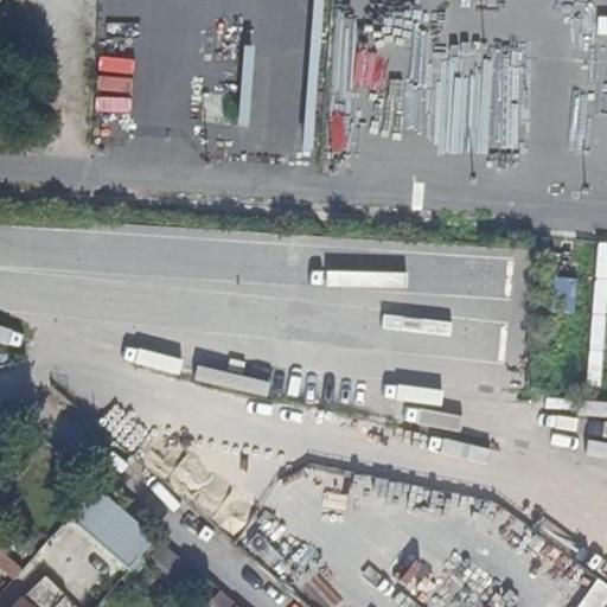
[(131,115),(133,80),(97,77),(95,112),(131,115)]
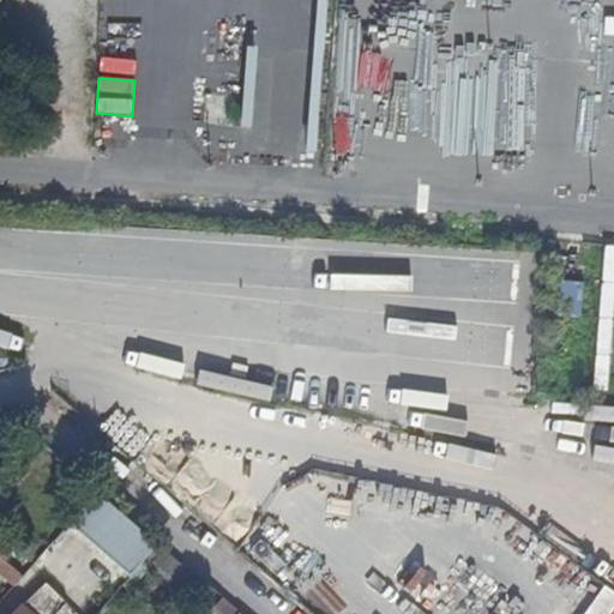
[(611,363),(613,292),(613,246),(603,246),(597,363),(611,363)]
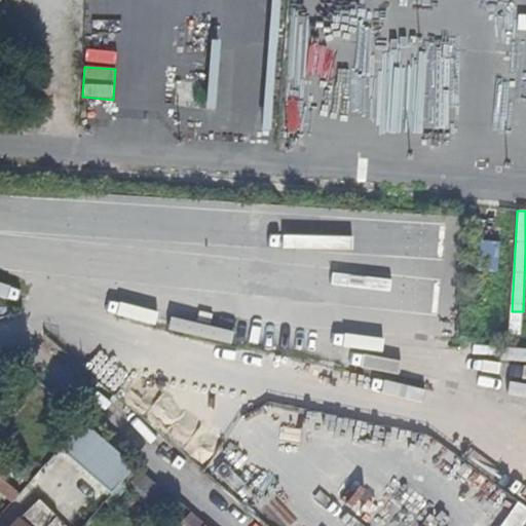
[(60,426),(69,436),(83,418),(74,410),(60,426)]
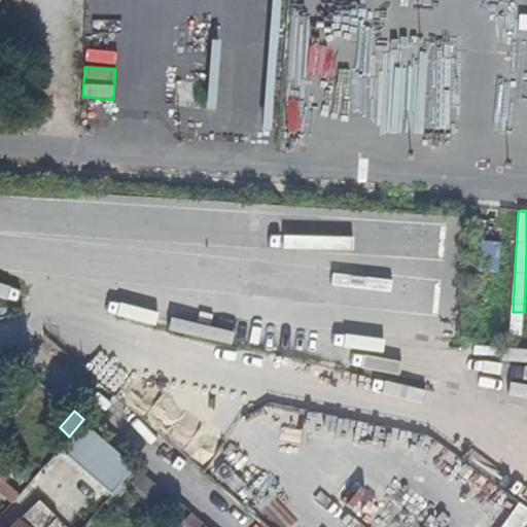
[(344,440),(346,414),(307,412),(305,437),(344,440)]
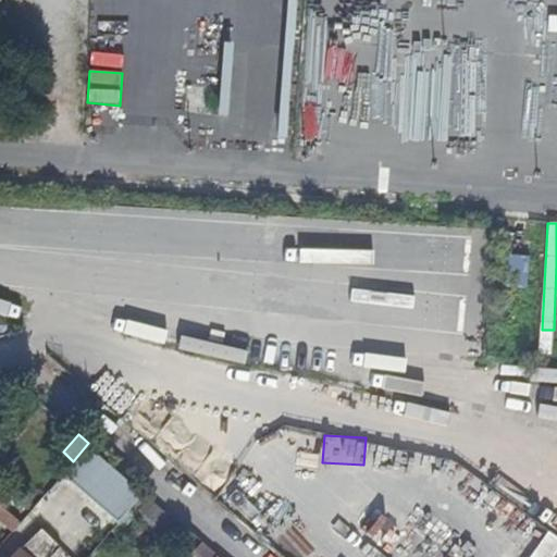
[(62,473),(116,521),(121,516),(143,491),(88,443),(73,461),(62,473)]
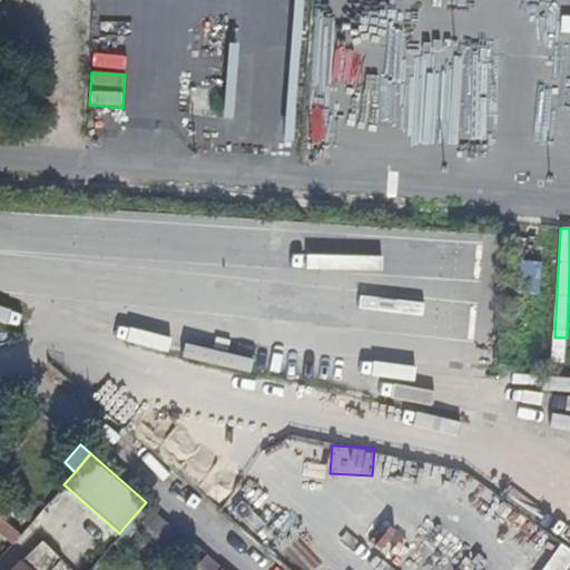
[(57,492),(112,540),(119,533),(64,484),(57,492)]
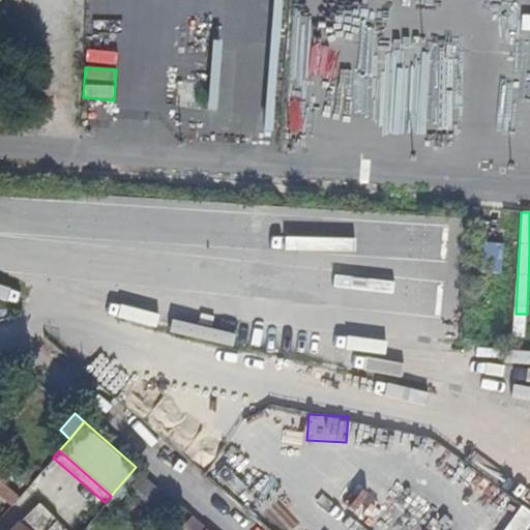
[(122,497),(133,486),(143,473),(136,467),(115,491),(122,497)]
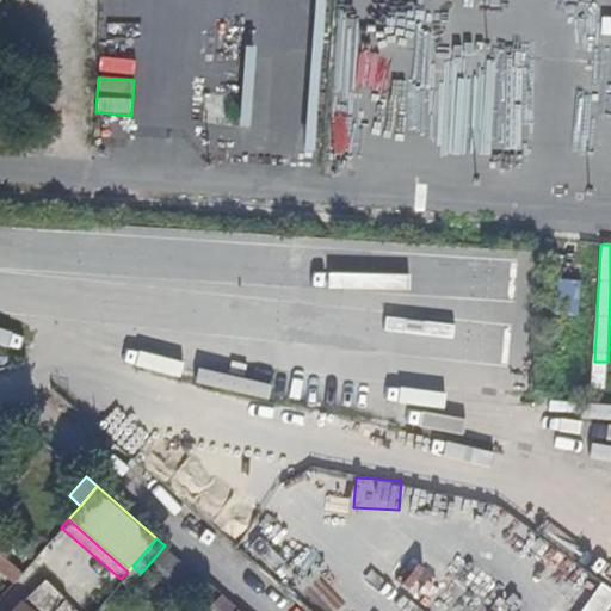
[(165,545),(153,560),(196,596),(208,582),(165,545)]
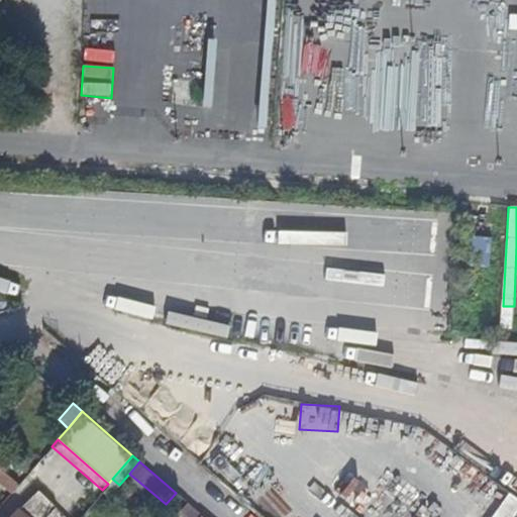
[(0,481),(11,492),(19,483),(0,466),(0,481)]
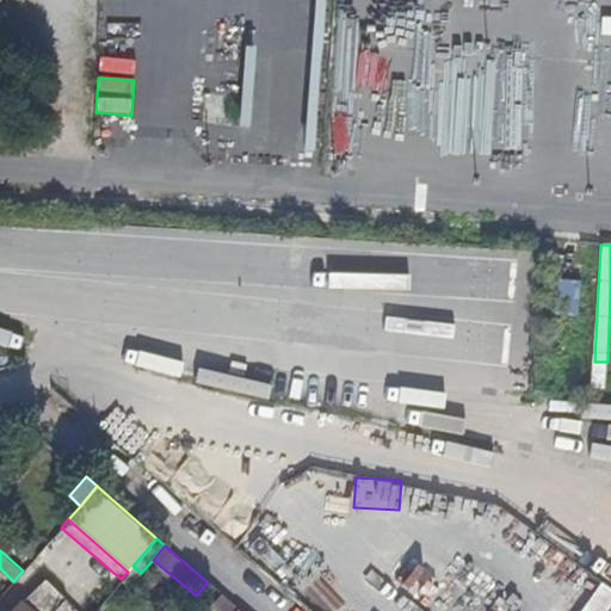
[(419,550),(405,573),(429,588),(443,566),(419,550)]
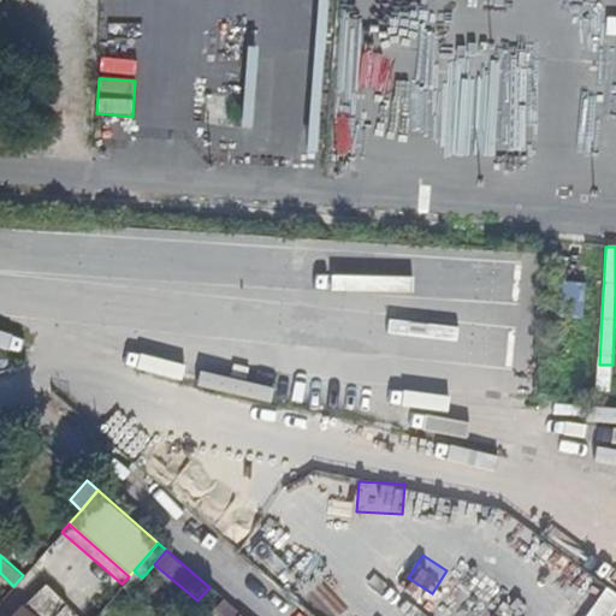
[(584,615),(609,615),(615,606),(615,592),(604,585),(584,615)]
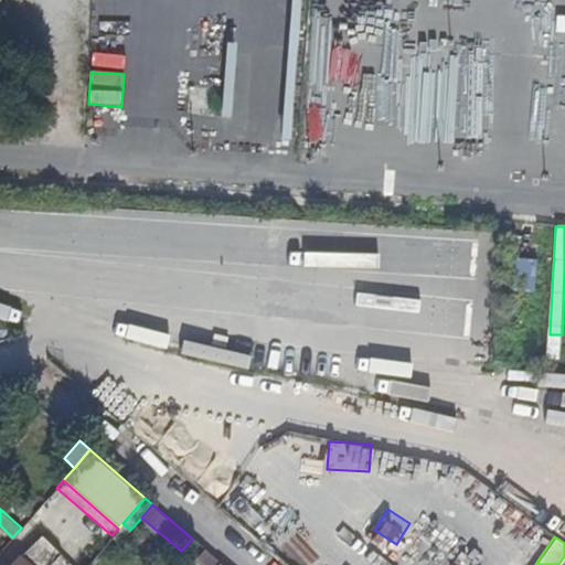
[(28,544),(9,564),(44,564),(49,561),(28,544)]
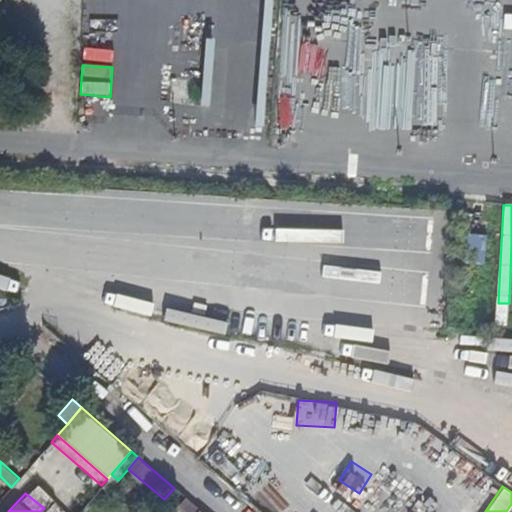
[(201,511),(185,497),(177,506),(183,511),(201,511)]
